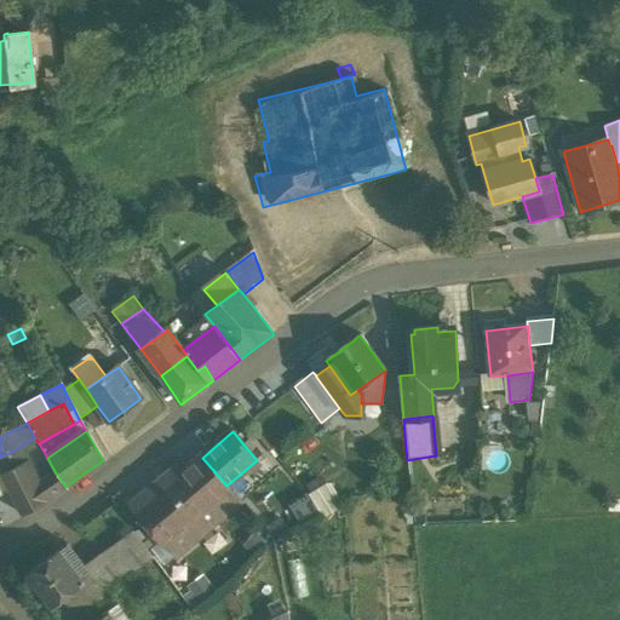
[(18,448),(0,458),(0,472),(1,476),(27,461),(18,448)]
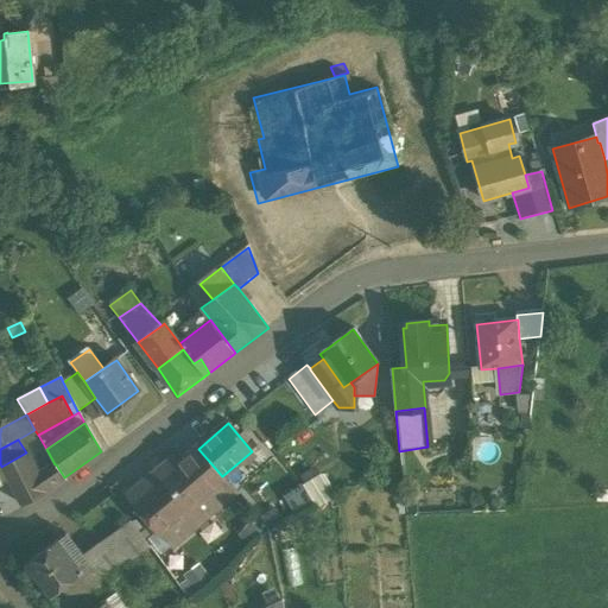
[(198,449),(160,479),(187,511),(225,481),(225,480),(222,476),(198,449)]
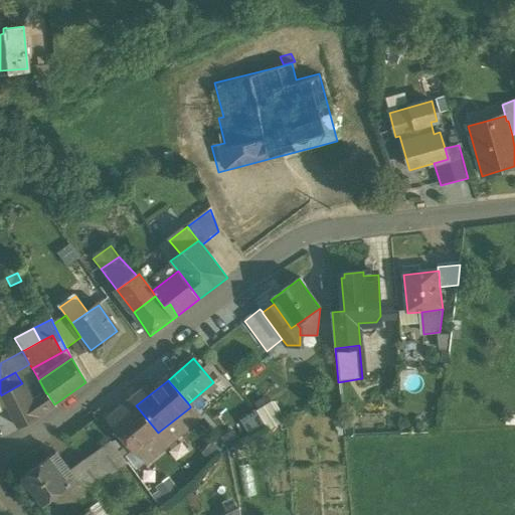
[(22,383),(1,395),(18,428),(39,417),(38,415),(54,404),(47,393),(32,402),(22,383)]
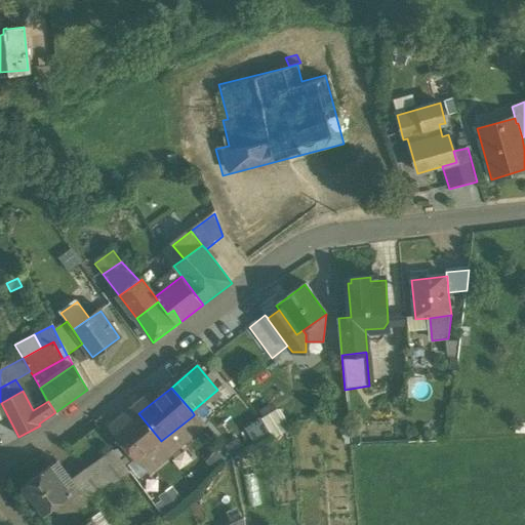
[(138,413),(135,410),(112,429),(138,461),(162,443),(161,441),(138,413)]
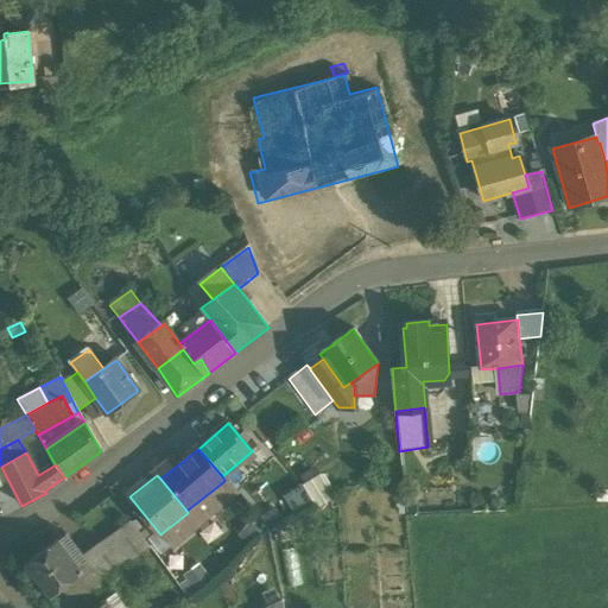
[(322,475),(283,487),(290,512),(330,500),(322,475)]
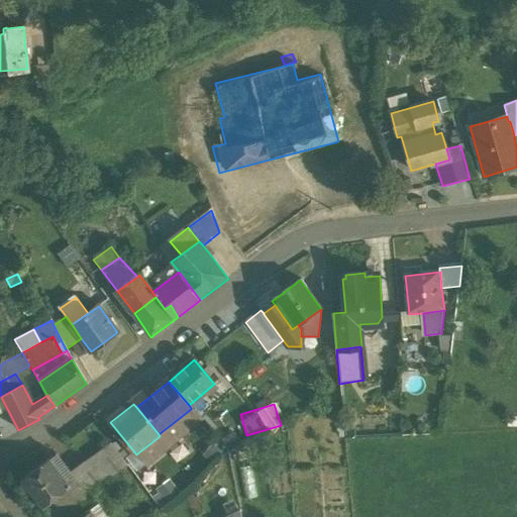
[(191,409),(159,434),(160,436),(170,448),(203,419),(191,408),(191,409)]
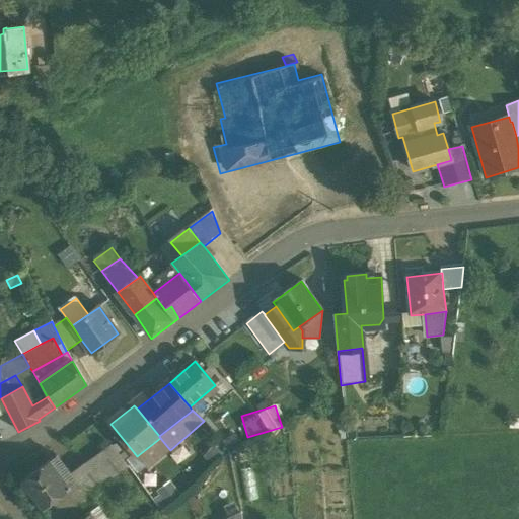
[(160,438),(137,456),(147,469),(170,450),(160,438)]
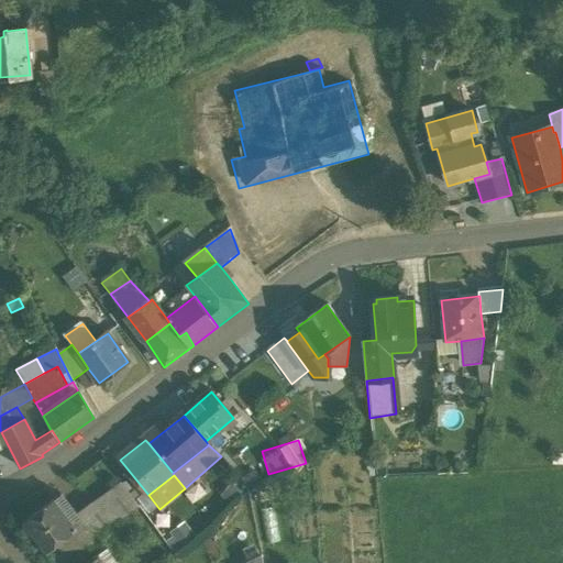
[(121,484),(98,500),(116,523),(138,507),(121,484)]
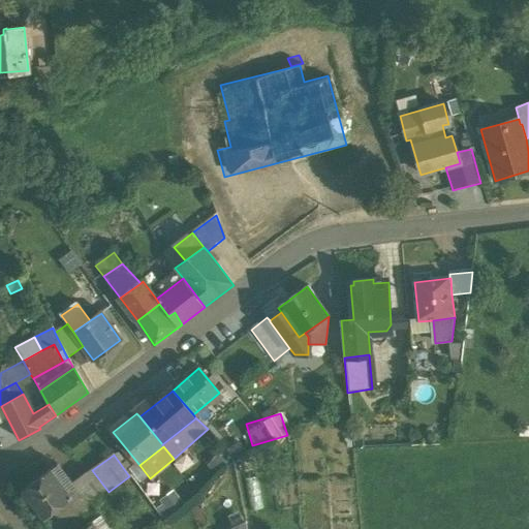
[(92,470),(71,486),(79,495),(70,501),(51,516),(56,523),(49,528),(63,528),(88,511),(85,506),(90,503),(91,504),(109,492),(92,470)]
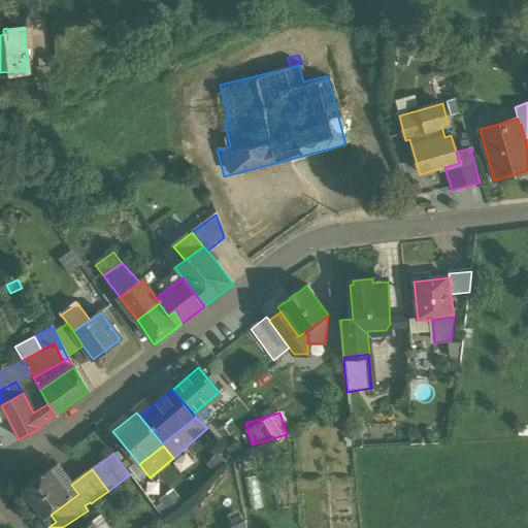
[(71,485),(61,470),(53,476),(70,500),(78,494),(71,485)]
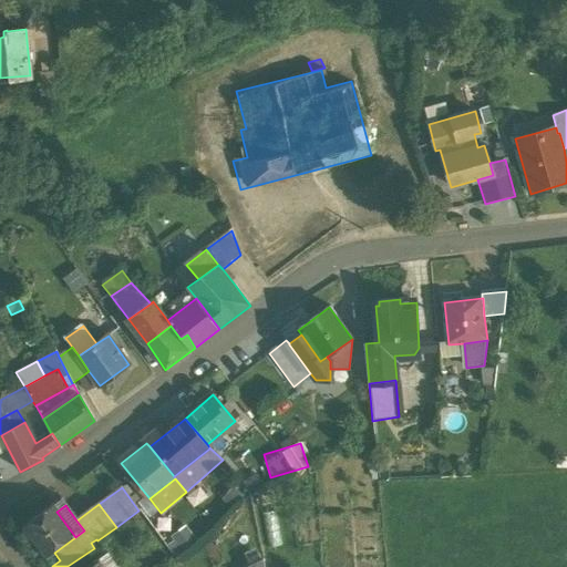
[(52,507),(23,528),(47,559),(54,553),(75,537),(57,512),(52,507)]
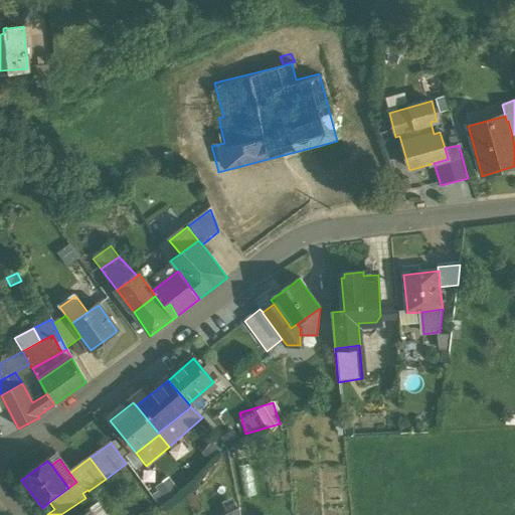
[(49,502),(42,508),(47,514),(54,509),(49,502)]
